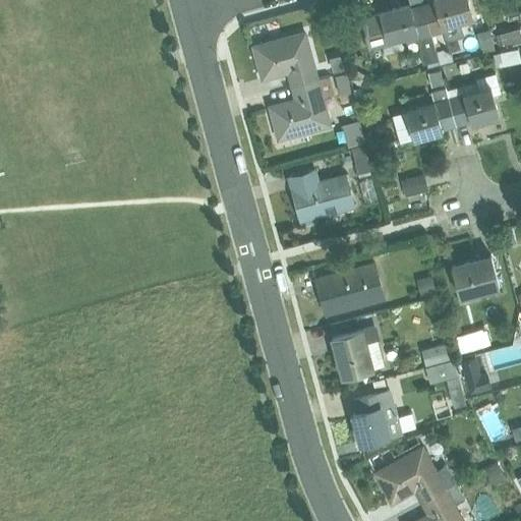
[(461,22),(473,19),(467,0),(435,0),(436,3),(423,6),(431,36),(444,33),(445,39),(449,40),(461,37),(463,35),(461,22)]
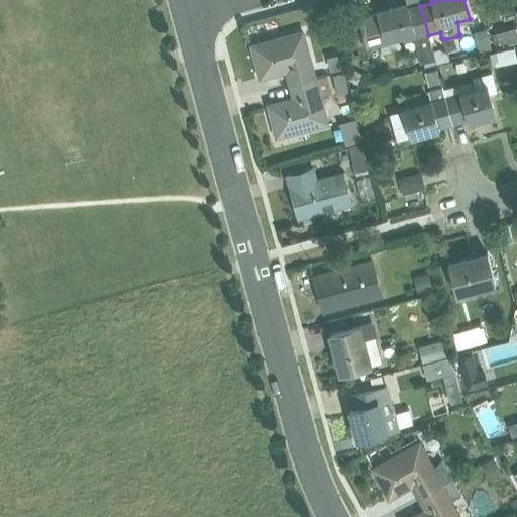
[(432,48),(428,35),(420,6),(408,9),(407,4),(377,12),(381,29),(363,34),(366,49),(385,43),(385,42),(402,38),(403,42),(416,39),(420,52),(432,48)]
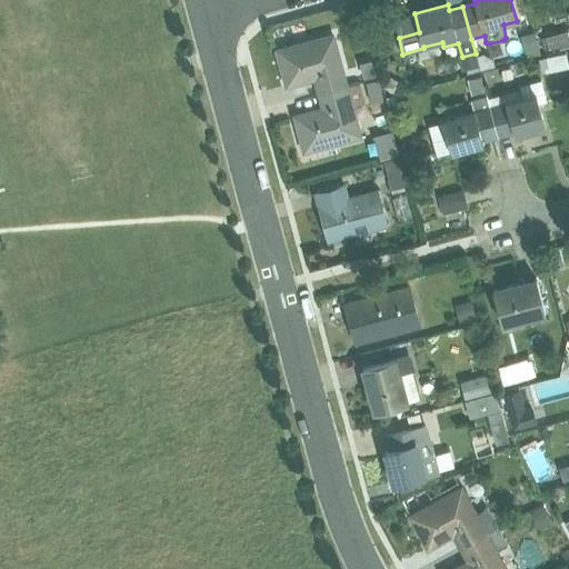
[(547,38),(542,39),(545,50),(568,43),(568,32),(568,29),(546,36),(547,38)]
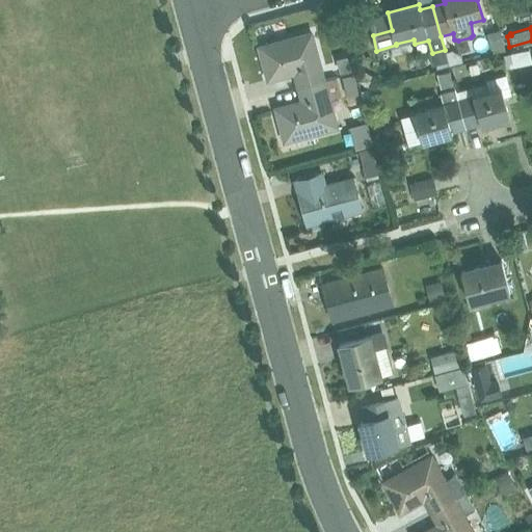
[(501,29),(486,33),(490,50),(505,46),(501,29)]
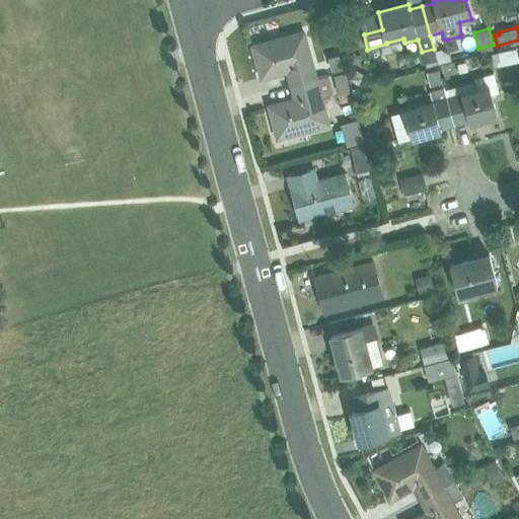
[(286,72),(289,85),(315,78),(303,32),(252,47),(262,79),(286,72)]
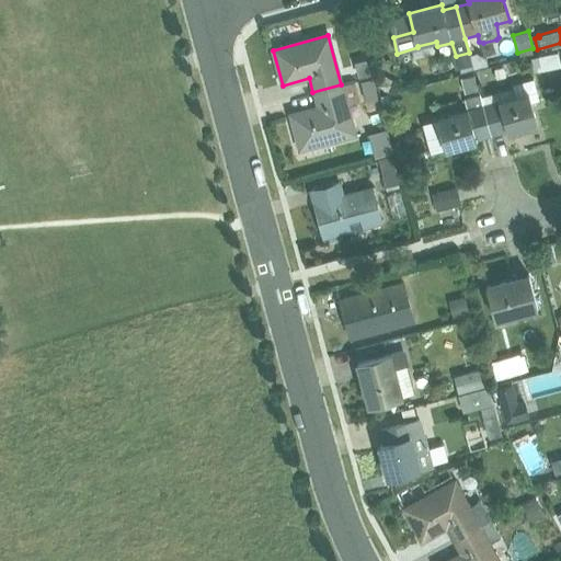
[(505,42),(477,50),(482,68),(511,59),(505,42)]
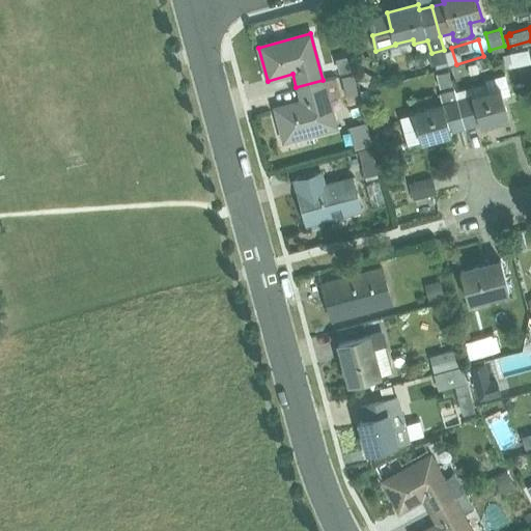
[(524,64),(522,51),(509,54),(512,67),(524,64)]
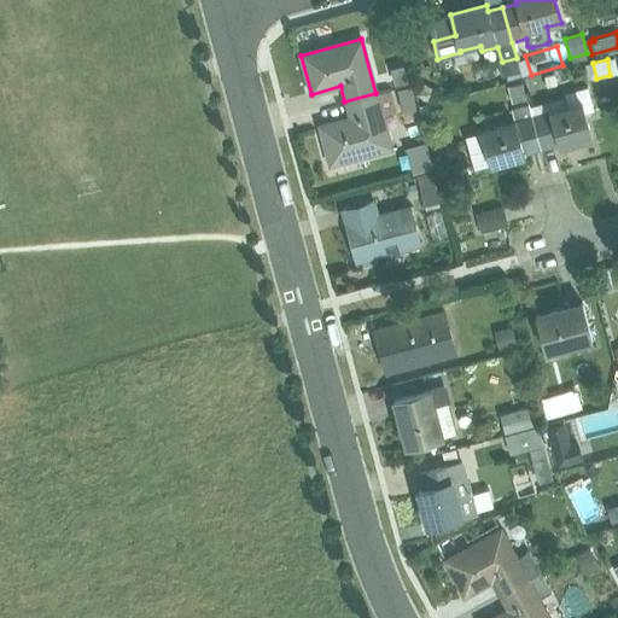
[(513,62),(497,64),(501,80),(517,76),(513,62)]
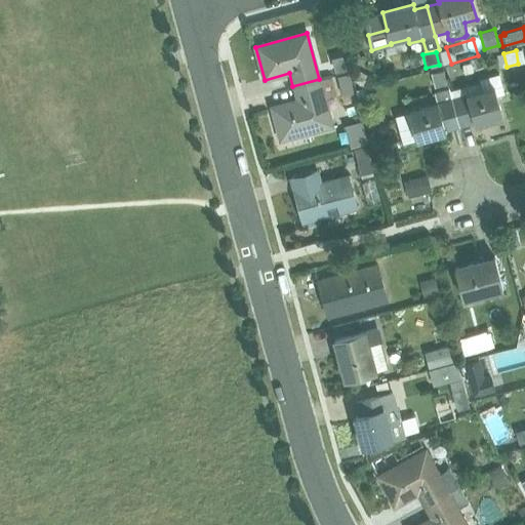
[(443,71),(432,74),(435,88),(447,85),(443,71)]
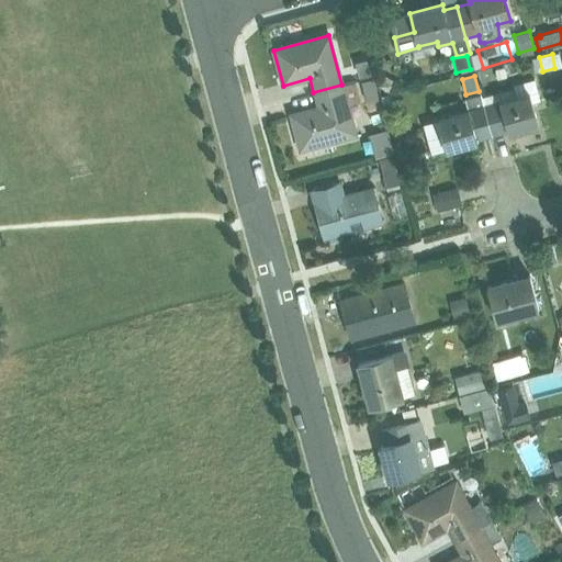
[(373,78),(361,80),(367,103),(380,100),(373,78)]
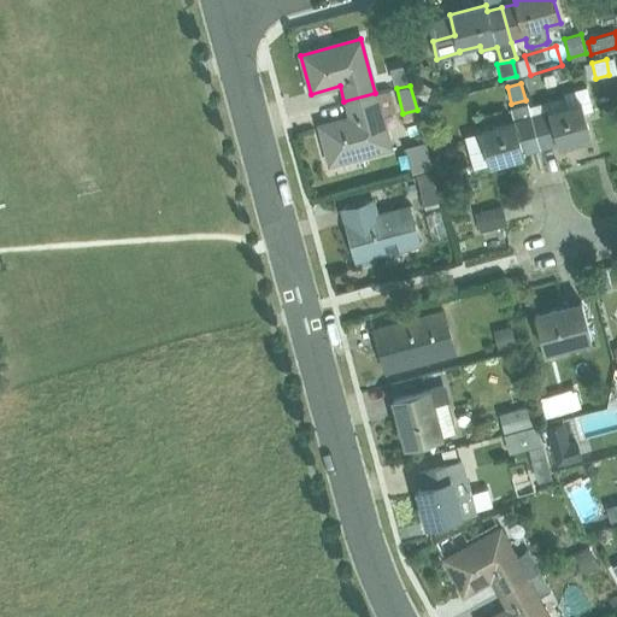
[(329,165),(393,148),(383,118),(395,112),(388,89),(375,93),(344,101),(347,118),(319,127),(329,165)]
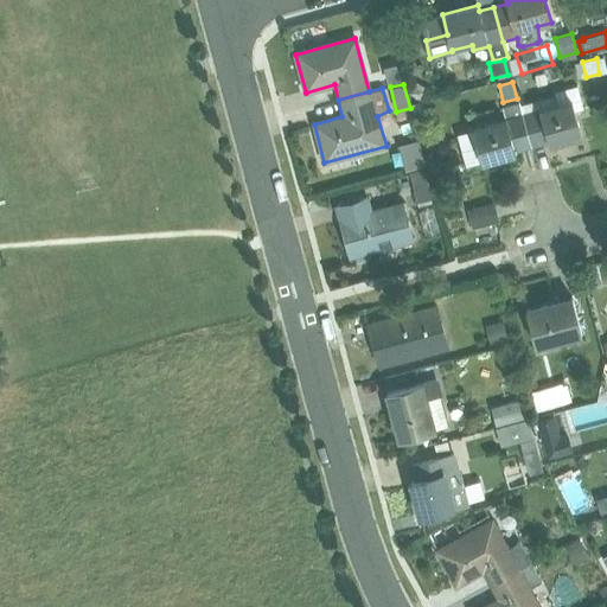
[(549,144),(581,135),(575,113),(583,110),(577,89),(521,106),(531,146),(548,141),(549,144)]
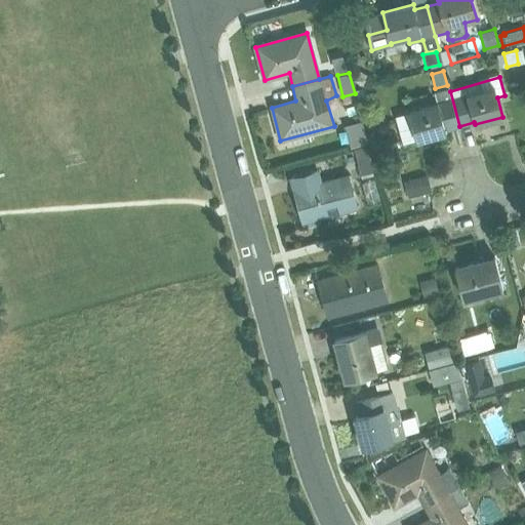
[(459,126),(450,91),(449,89),(435,93),(437,103),(407,111),(416,140),(445,132),(444,130),(459,126)]
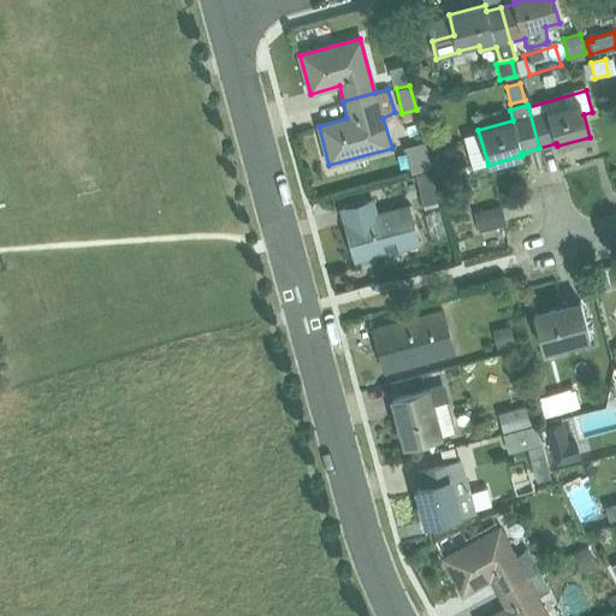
[(425,142),(406,148),(412,175),(432,167),(425,142)]
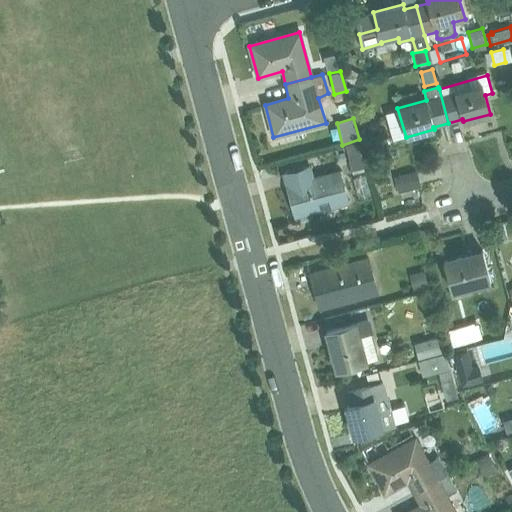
[(358,143),(346,146),(352,171),(365,168),(358,143)]
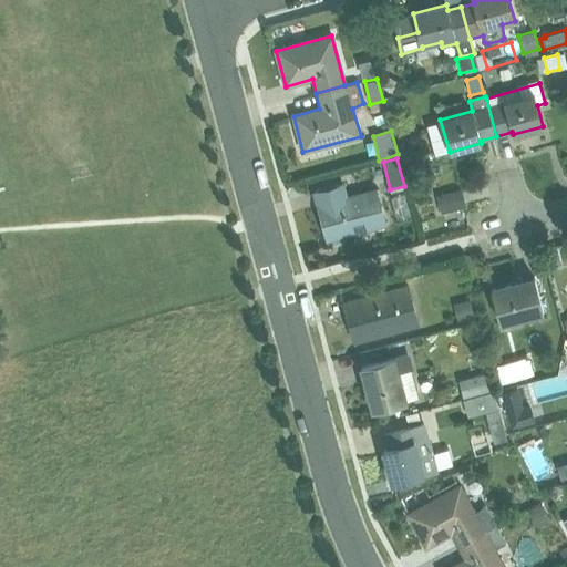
[(367,229),(385,225),(375,187),(348,195),(344,185),(315,193),(319,208),(317,213),(320,215),(327,240),(354,233),(357,237),(368,234),(367,229)]
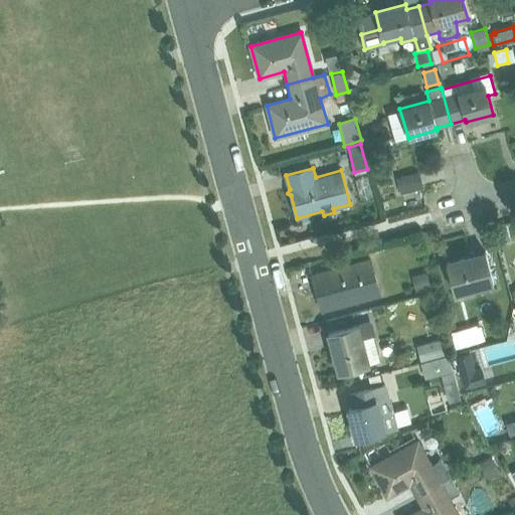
[(418,173),(397,179),(400,193),(421,188),(418,173)]
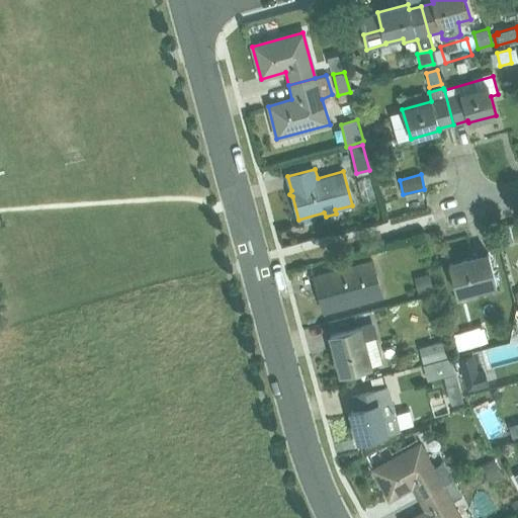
[(369,178),(356,182),(361,202),(375,198),(369,178)]
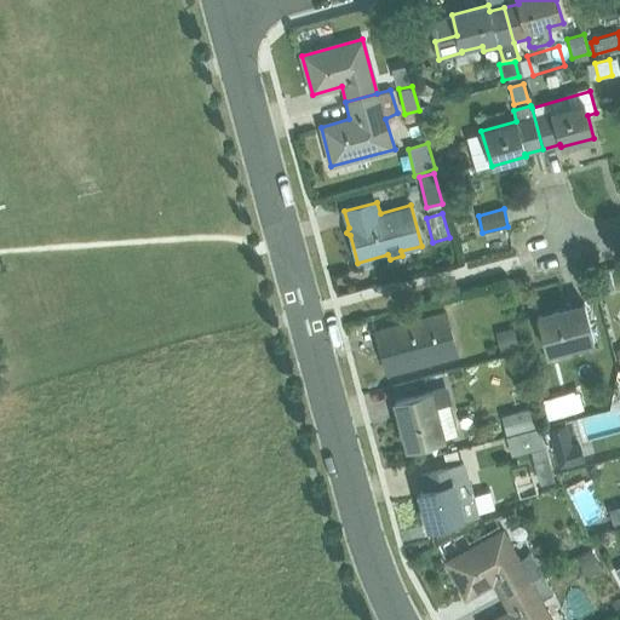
[(547,356),(595,343),(584,305),(537,317),(547,356)]
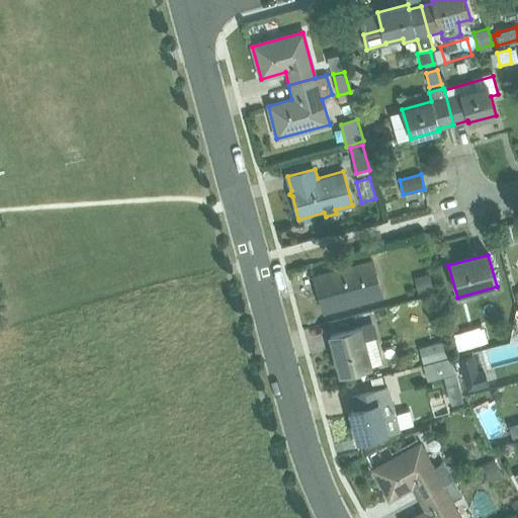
[(324,312),(381,296),(372,261),(315,277),(324,312)]
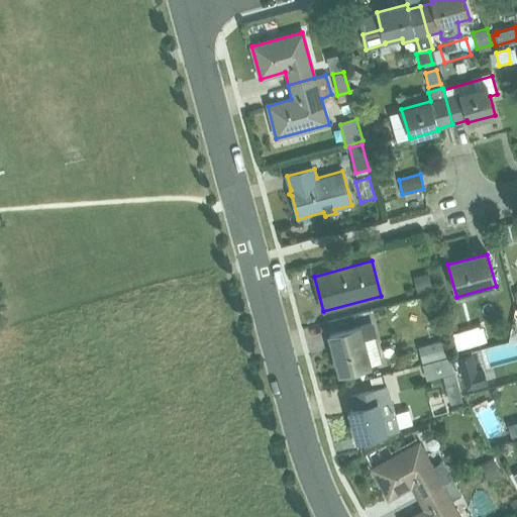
[(433,293),(428,274),(413,278),(418,296),(433,293)]
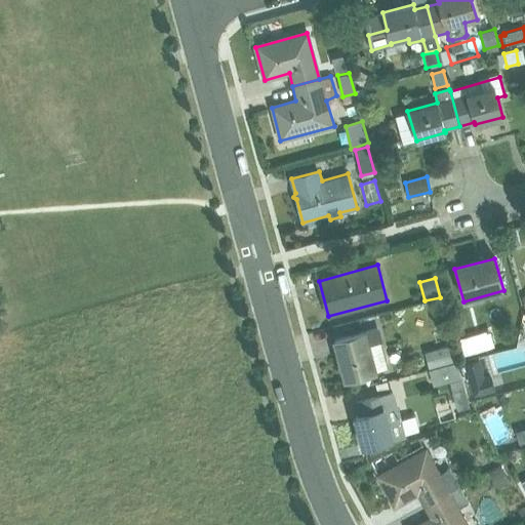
[(346,379),(388,369),(380,342),(382,341),(379,328),(335,339),(346,379)]
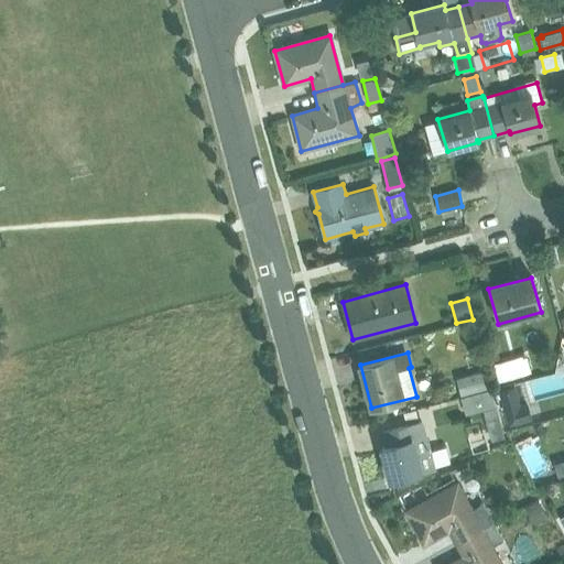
[(497,381),(529,371),(523,354),(492,364),(497,381)]
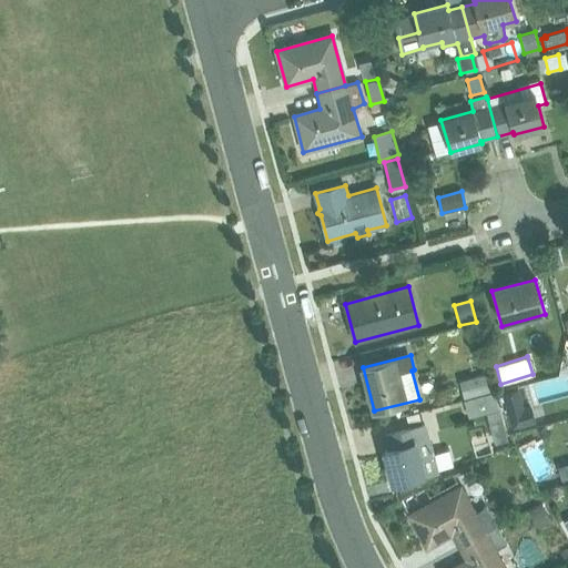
[(488,374),(459,381),(464,402),(494,393),(488,374)]
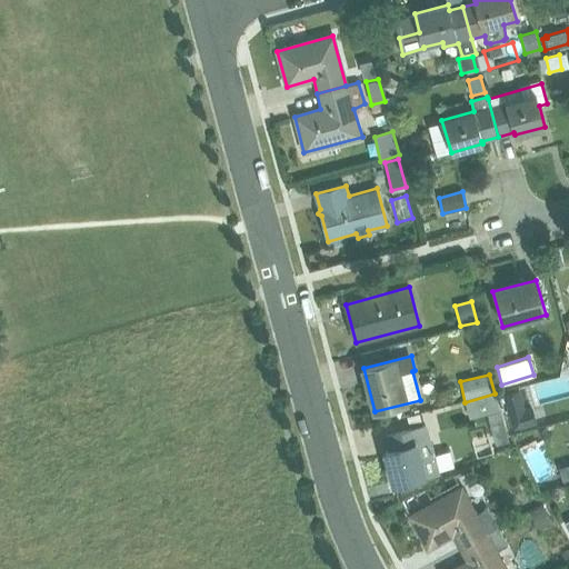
[(520,389),(503,393),(512,430),(538,423),(533,407),(526,409),(520,389)]
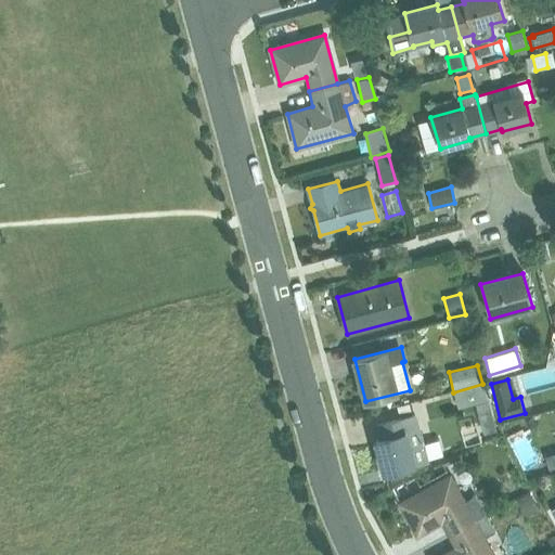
[(482,384),(453,392),(457,409),(476,404),(483,433),(495,430),(482,384)]
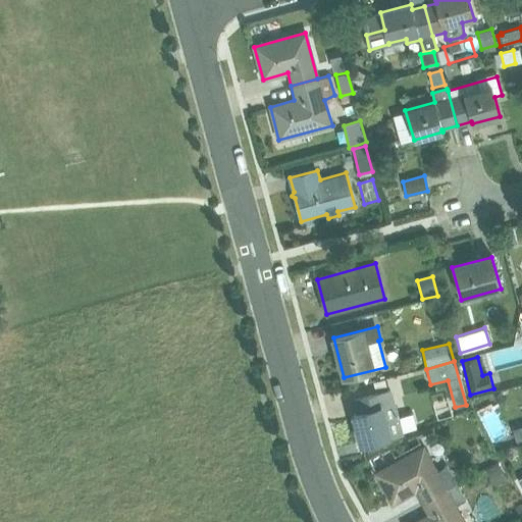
[(361,445),(416,429),(412,414),(399,417),(392,390),(354,400),(358,413),(353,414),(361,445)]
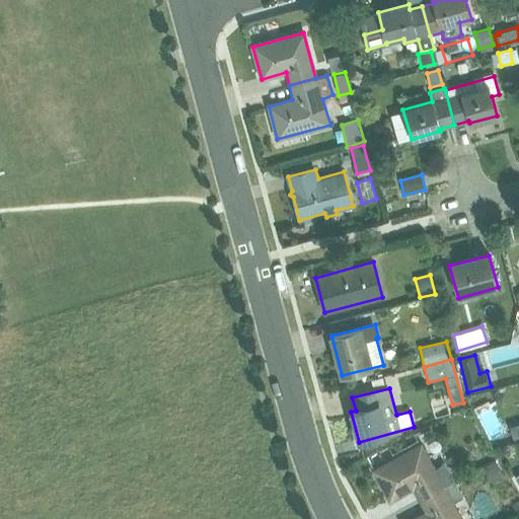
[(518,425),(510,428),(513,440),(518,438),(518,425)]
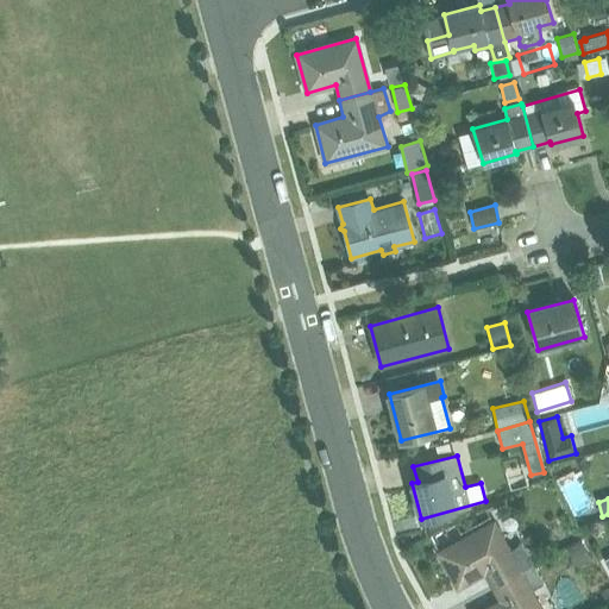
[(482,573),(490,588),(533,565),(521,544),(510,548),(496,522),(439,552),(458,588),(482,573)]
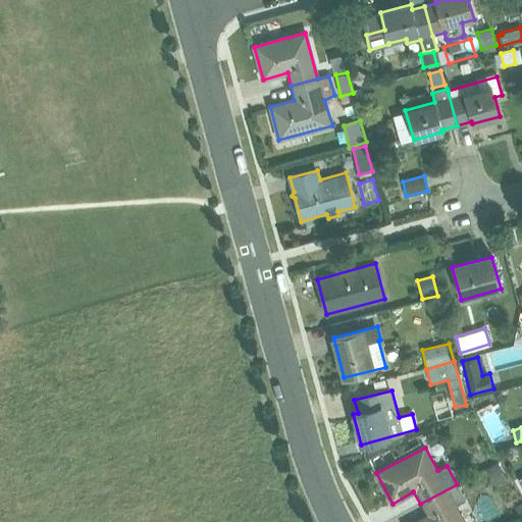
[(485,469),(494,486),(507,479),(498,463),(485,469)]
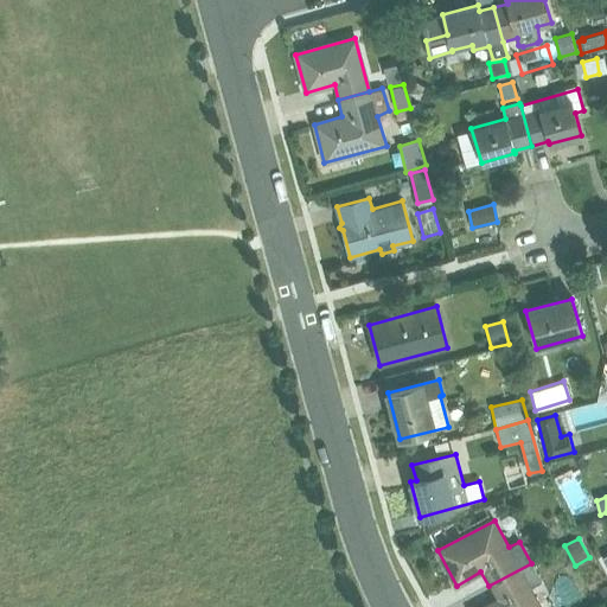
[(541,606),(531,588),(541,582),(531,563),(489,586),(497,601),(484,606),(541,606)]
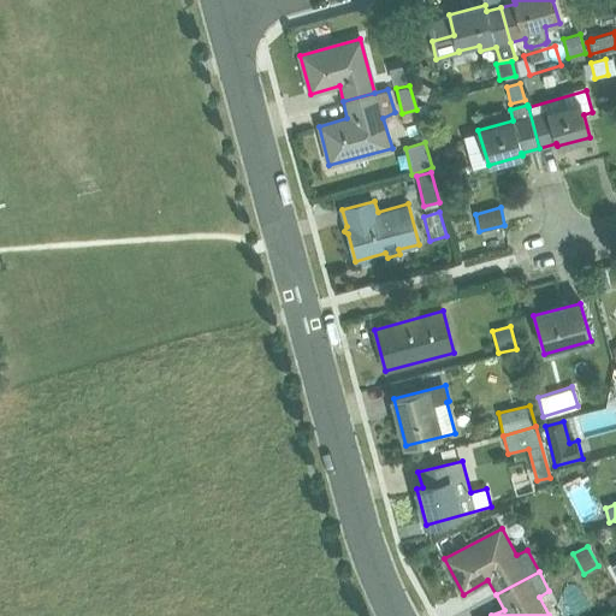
All buildings are outlined.
